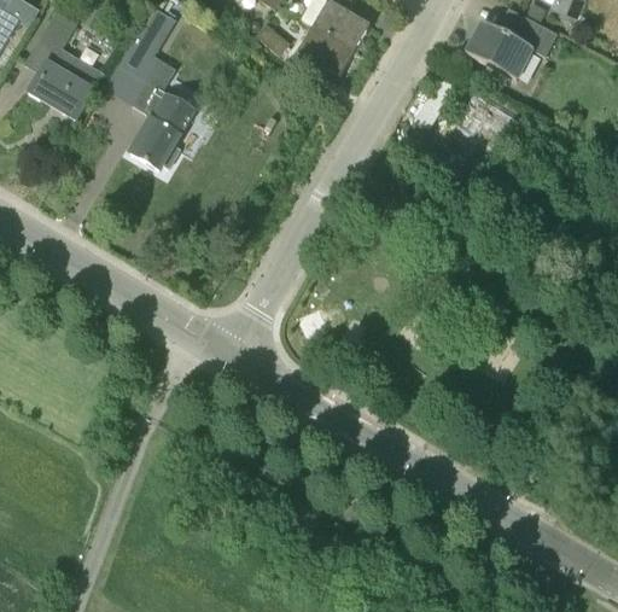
[(313,24),(354,51),(369,24),(348,11),(355,0),(327,0),(319,15),(312,11),(307,21),(313,24)]
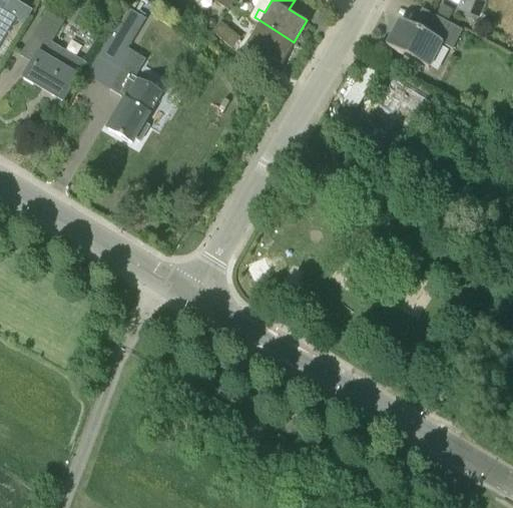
[(0,42),(17,14),(1,5),(0,7),(0,42)]
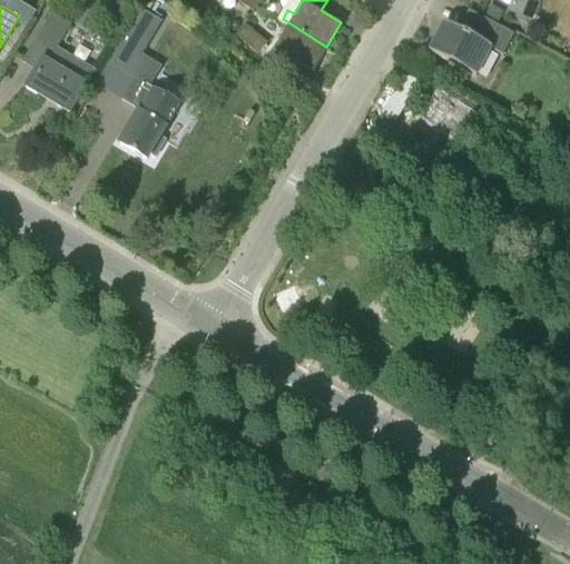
[(444,19),(429,48),(477,73),(491,45),(502,51),(513,30),(471,8),(461,27),(444,19)]
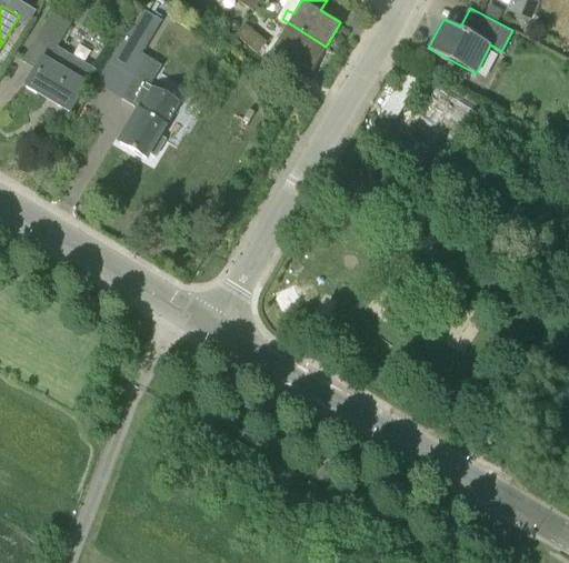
[(71,20),(52,9),(23,58),(36,66),(26,83),(69,110),(96,67),(57,43),(71,20)]
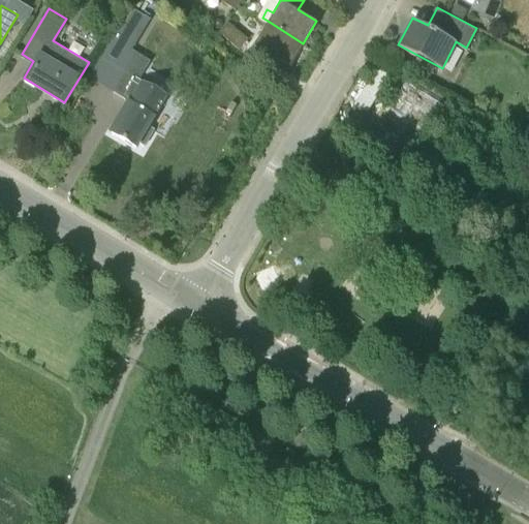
[(239,48),(247,36),(226,19),(217,30),(239,48)]
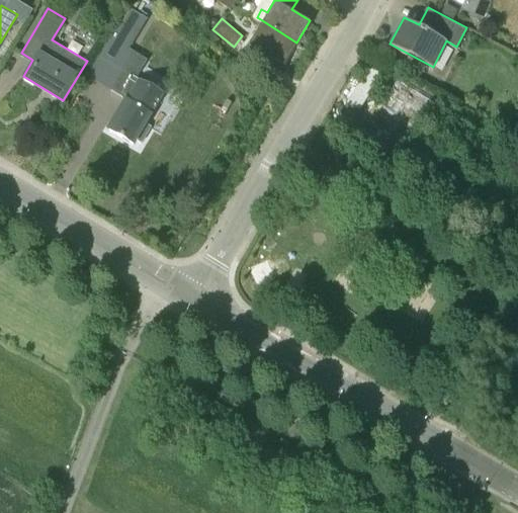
[(296,43),(262,20),(249,43),(284,64),(296,43)]
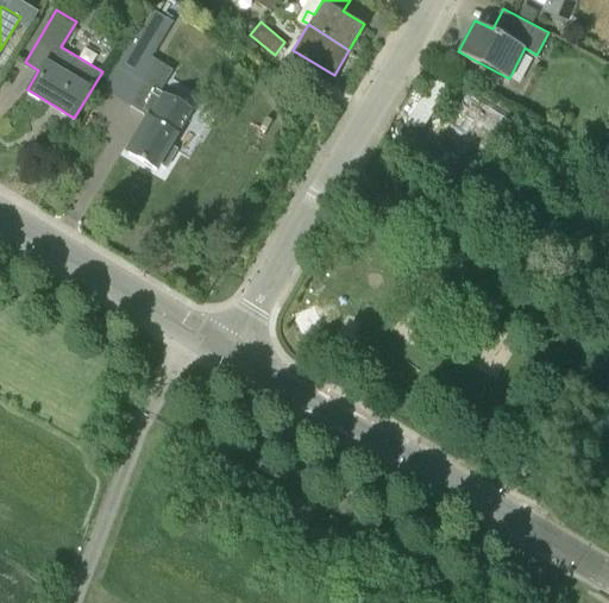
[(173,67),(156,57),(130,102),(150,113),(129,150),(157,167),(192,107),(159,89),(173,67)]
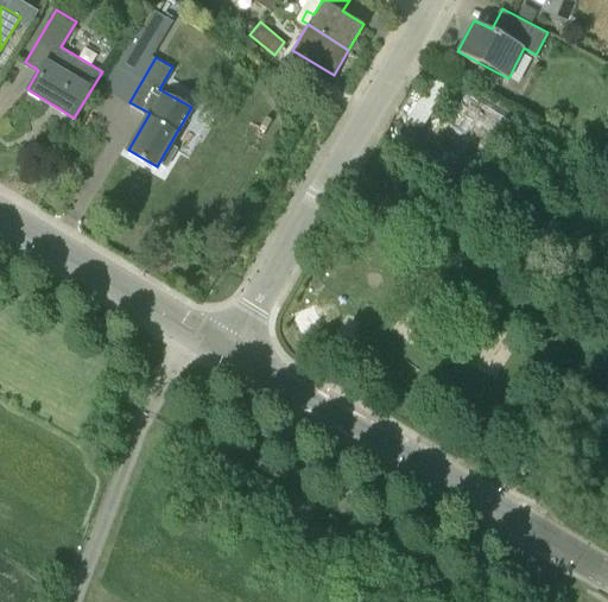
[(426,71),(404,111),(425,124),(449,84),(426,71)]
